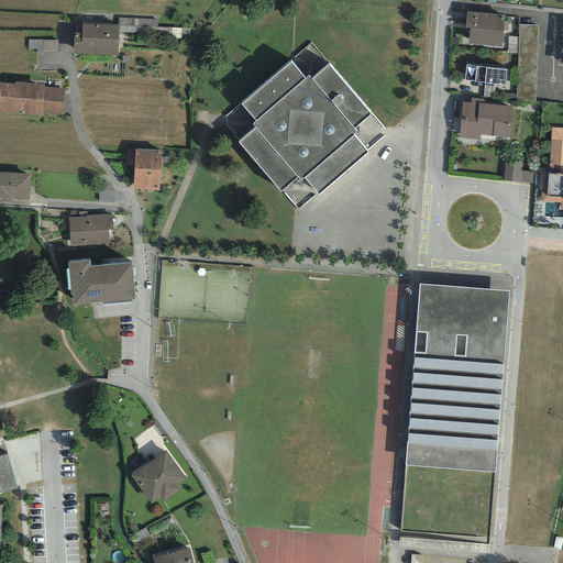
[(470,28),(468,44),(501,47),(505,15),(466,11),(465,28),(470,28)]
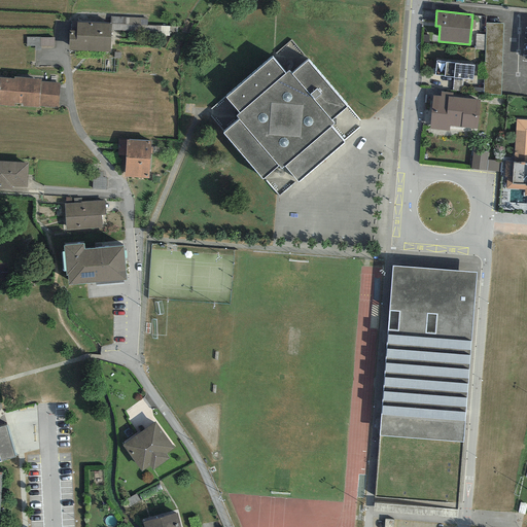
[(147,19),(110,16),(110,24),(111,24),(111,30),(147,32),(146,35),(169,36),(170,27),(147,25),(147,19)]
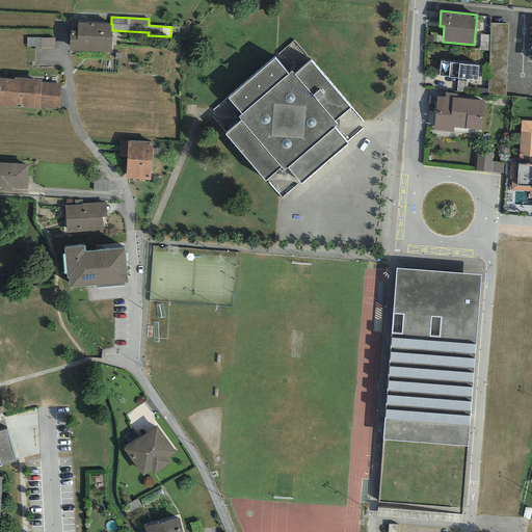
[(111,24),(78,22),(77,31),(70,31),(69,51),(111,53),(112,30),(112,24),(111,24)]
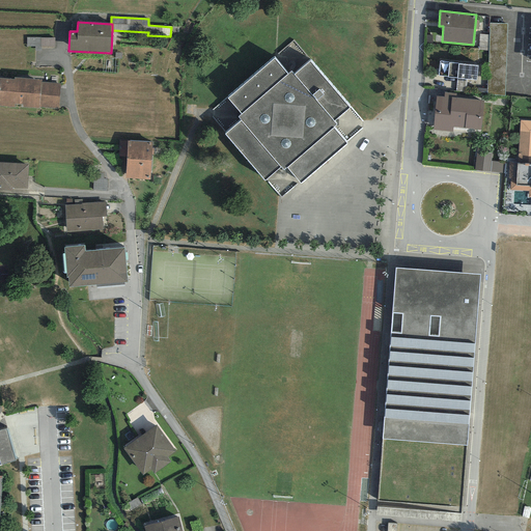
[(506,24),(490,23),(486,95),(504,95),(506,24)]
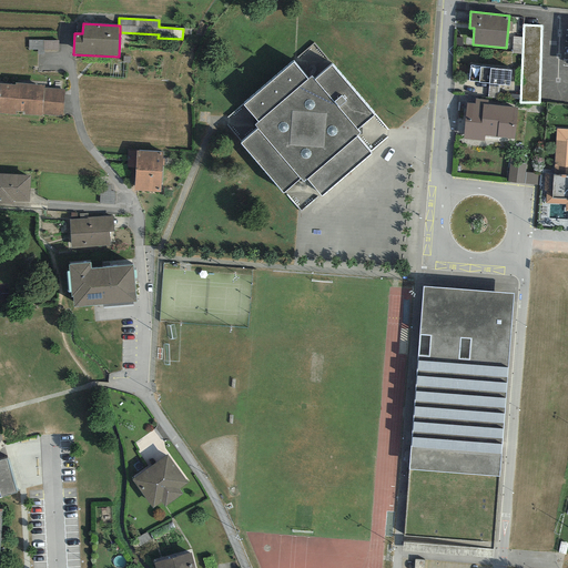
[(59,41),(28,40),(28,50),(59,51),(59,41)]
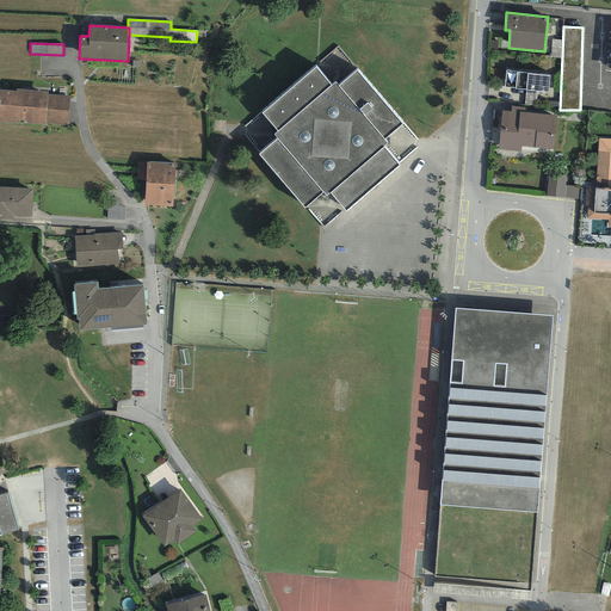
[(402,123),(357,71),(338,86),(335,82),(332,86),(315,67),(263,111),(278,130),(275,134),(278,139),(259,154),(304,208),(323,192),(326,195),(329,192),(346,211),(400,166),(384,147),(388,143),(384,139),(402,123)]
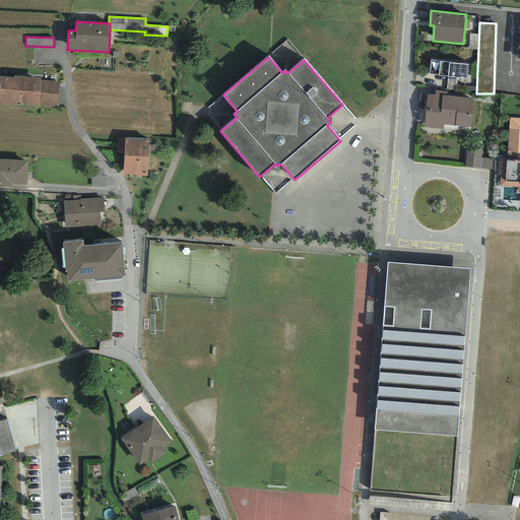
[(466,78),(467,64),(449,63),(449,62),(440,62),(440,61),(431,60),(429,74),(439,75),(448,76),(448,77),(466,78)]
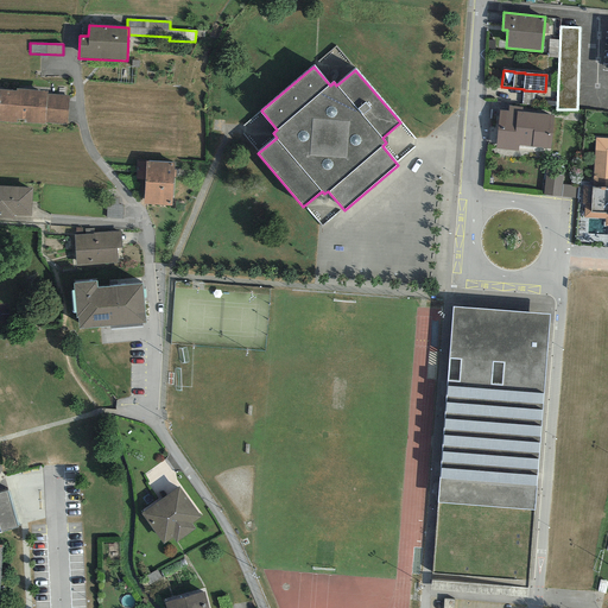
[(16,90),(0,89),(0,121),(44,125),(44,122),(68,125),(69,95),(48,94),(48,90),(16,89),(16,90)]
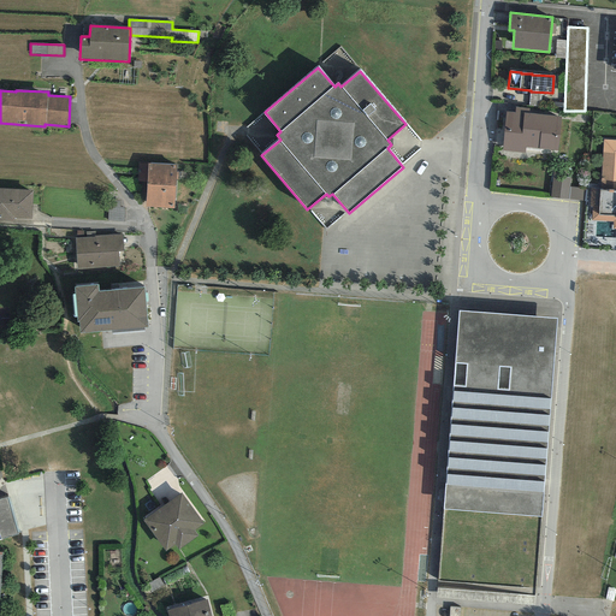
[(531,108),(515,107),(515,112),(507,112),(502,150),(525,153),(526,148),(557,150),(561,117),(529,113),(531,108)]
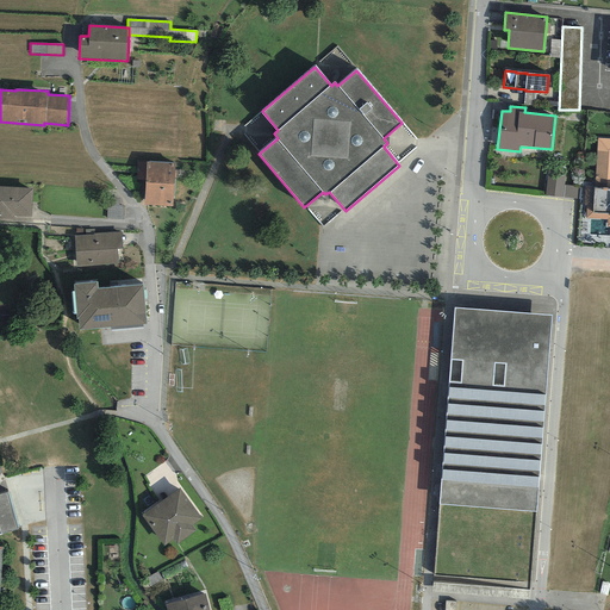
[(609,138),(597,138),(595,186),(595,187),(609,187),(609,138)]
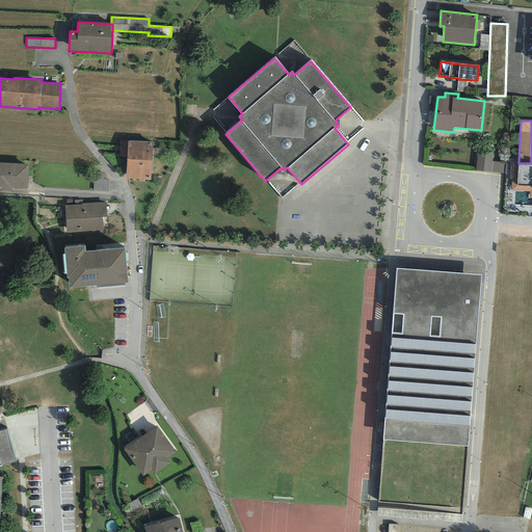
[(128,141),(120,141),(120,142),(118,157),(127,157),(128,141)]
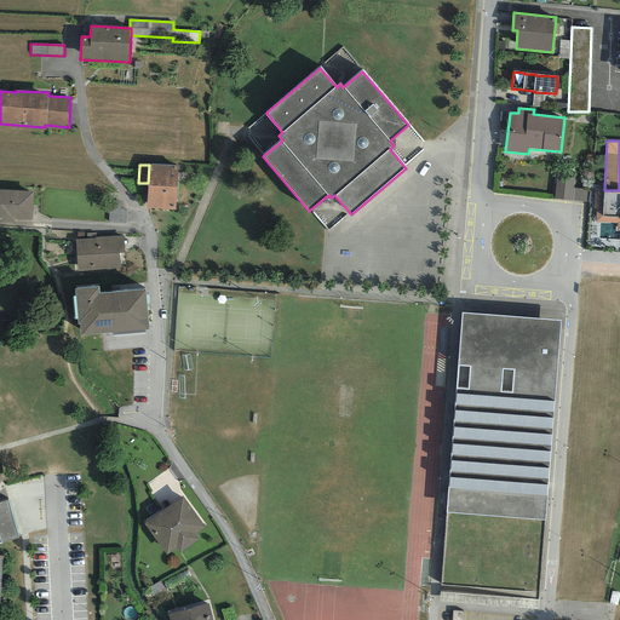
[(177,167),(149,165),(148,183),(147,208),(174,210),(177,167)]
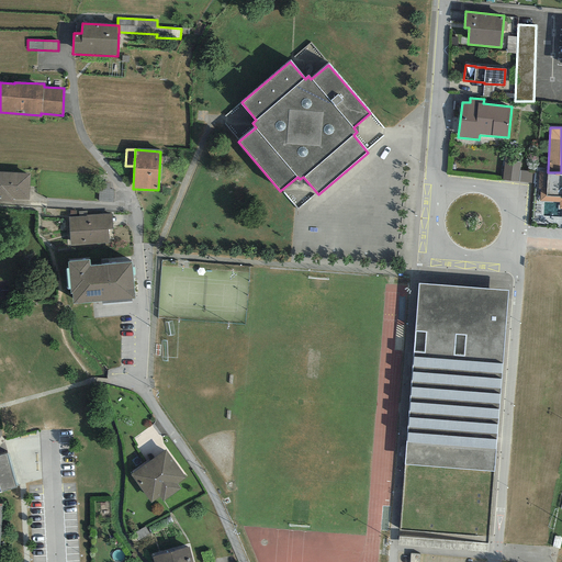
[(520,163),(504,161),(502,181),(532,183),(534,172),(519,171),(520,163)]
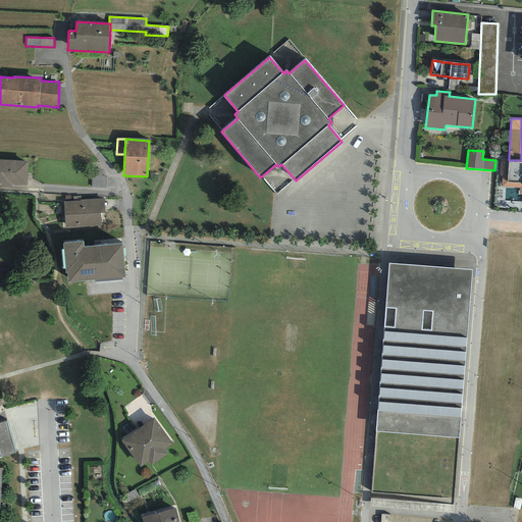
[(0,186),(11,188),(12,185),(27,186),(28,161),(0,159),(0,186)]
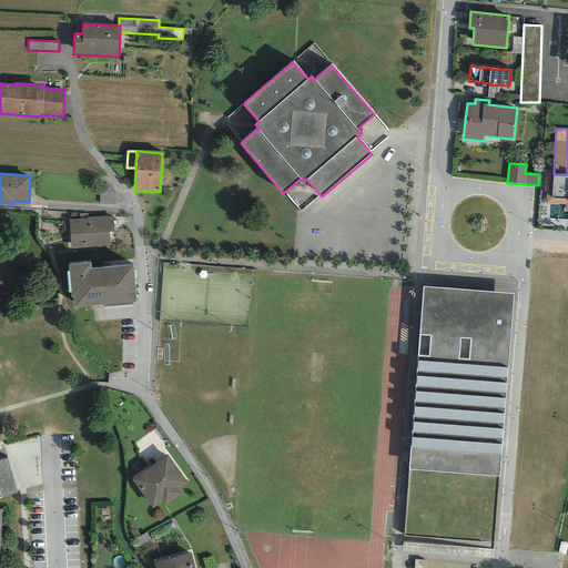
[(554,173),(545,173),(544,191),(546,191),(546,203),(566,204),(565,212),(567,211),(567,174),(554,174),(554,173)]
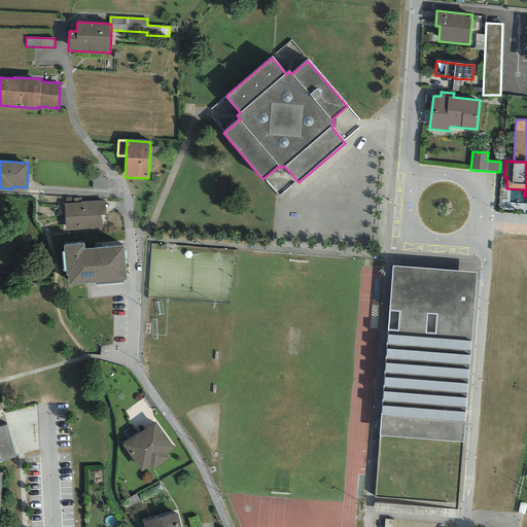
[(80,203),(64,204),(66,231),(102,229),(101,215),(105,215),(105,201),(80,202),(80,203)]
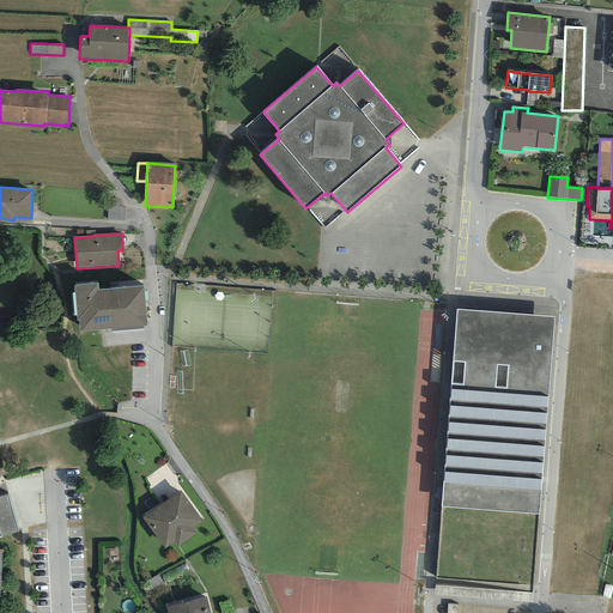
[(97,284),(74,285),(77,321),(78,321),(79,332),(110,329),(111,332),(144,329),(143,327),(147,326),(144,286),(98,290),(97,284)]
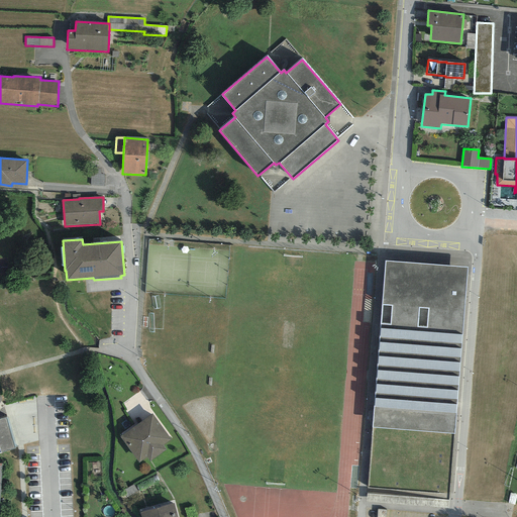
[(472,272),(390,264),(368,492),(450,499),(472,272)]
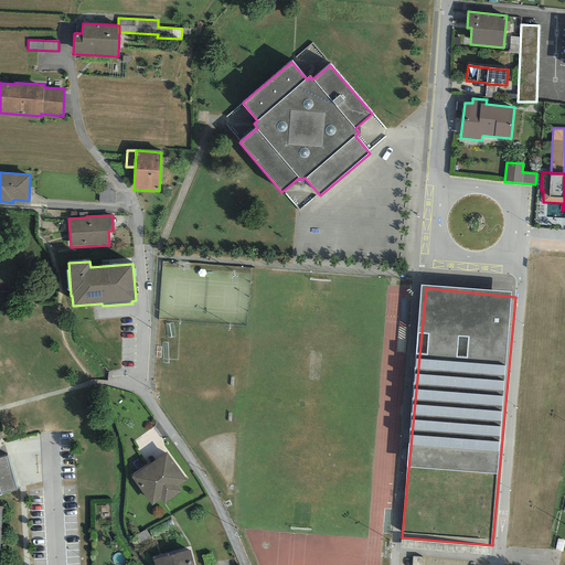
[(167,451),(130,478),(151,505),(160,500),(163,504),(181,491),(178,487),(187,480),(167,451)]
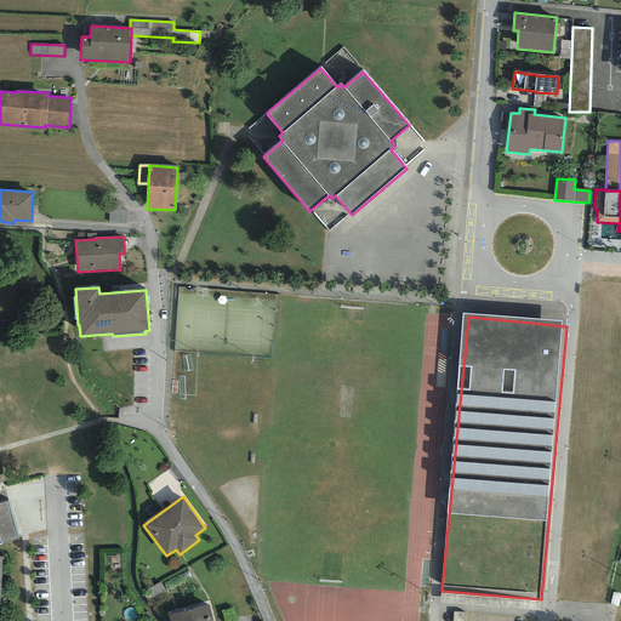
[(7,502),(0,503),(0,543),(18,540),(7,502)]
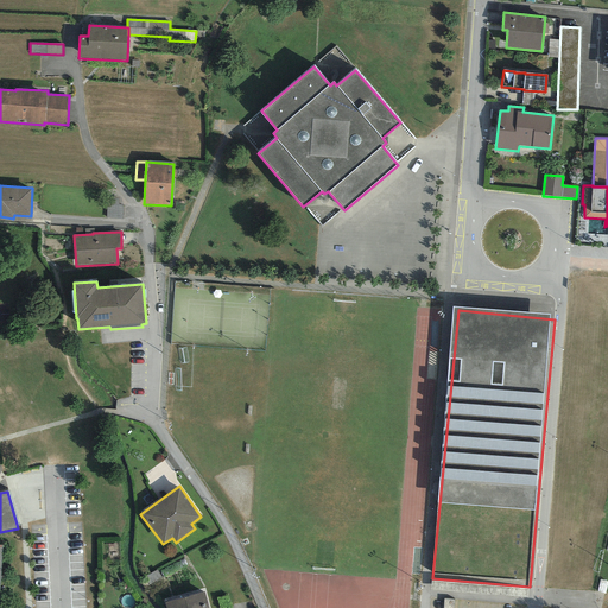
[(208,607),(204,593),(164,603),(165,607),(208,607)]
